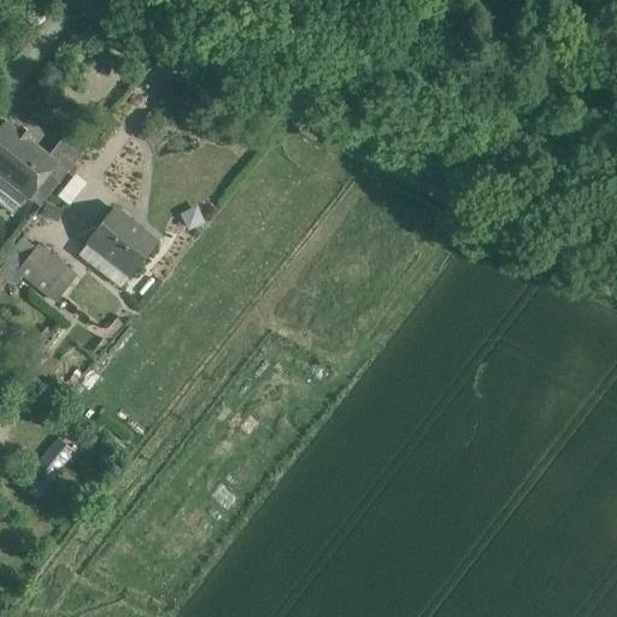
[(50,158),(5,123),(0,129),(0,192),(19,207),(27,199),(29,201),(58,164),(50,158)]
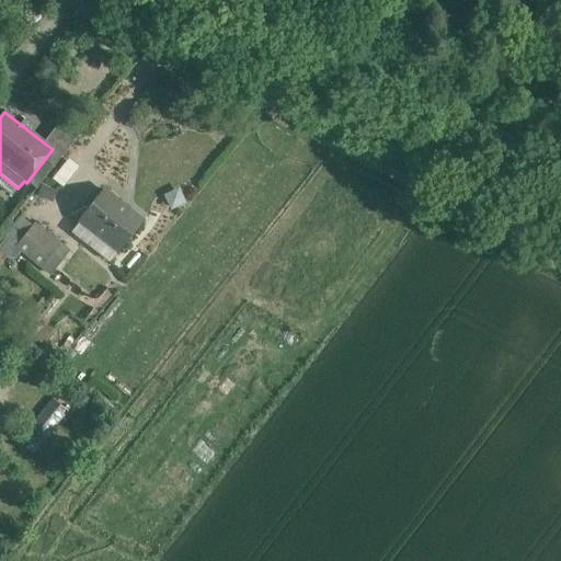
[(53,149),(26,183),(35,191),(78,136),(61,123),(45,144),(53,149)]
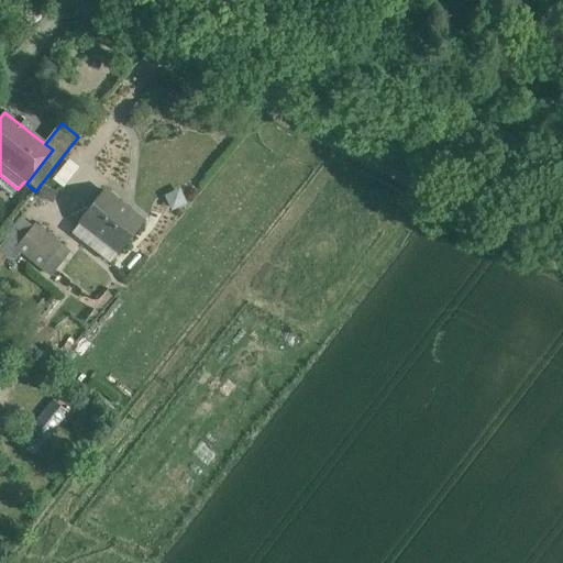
[(68,161),(53,180),(63,188),(78,168),(68,161)]
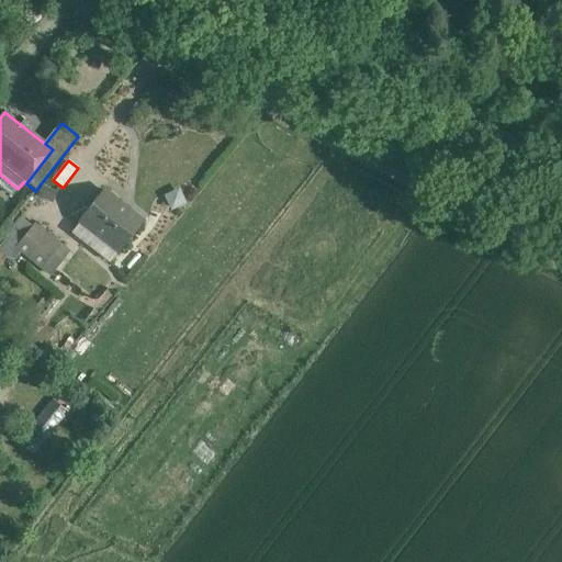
[(143,223),(103,192),(79,223),(119,254),(143,223)]
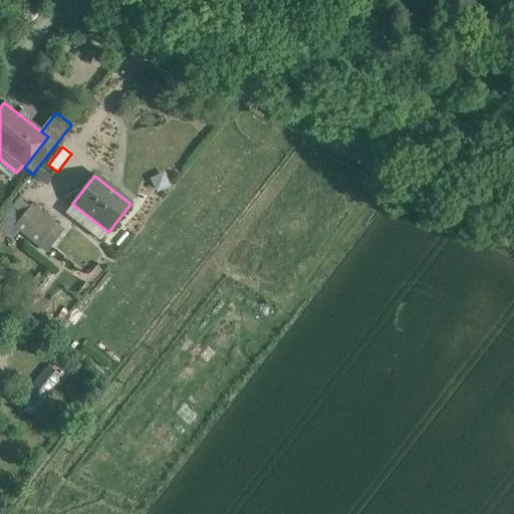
[(6,217),(16,225),(30,208),(18,199),(4,216),(6,217)]
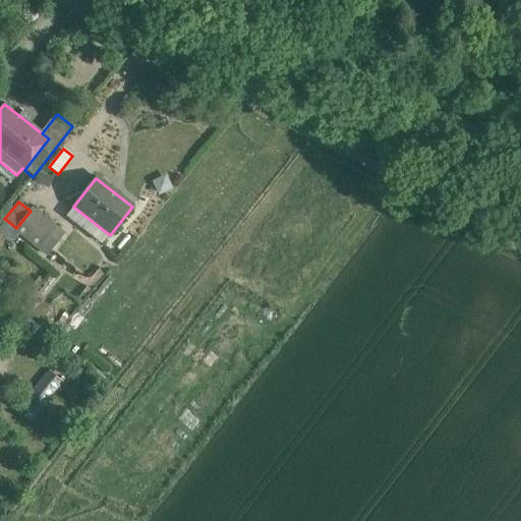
[(56,228),(33,209),(31,211),(16,228),(15,230),(17,232),(40,249),(56,228)]
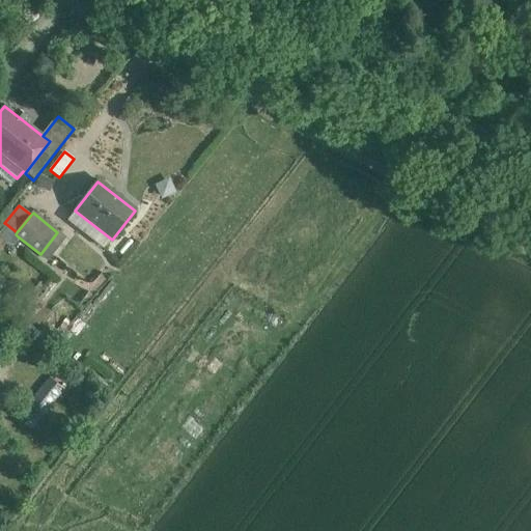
[(17,232),(6,224),(0,231),(0,238),(9,246),(18,236),(16,234),(17,232)]
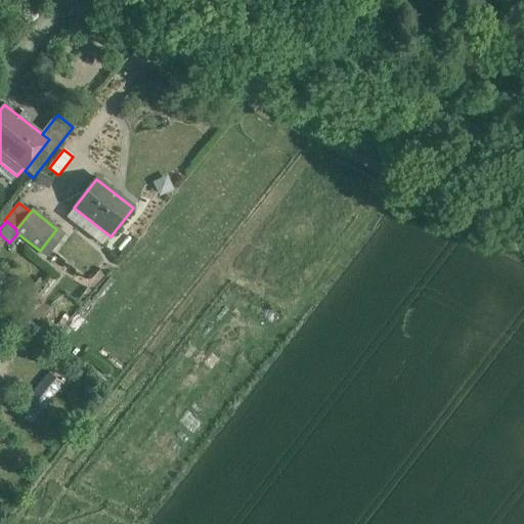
[(64,236),(56,229),(40,251),(48,258),(64,236)]
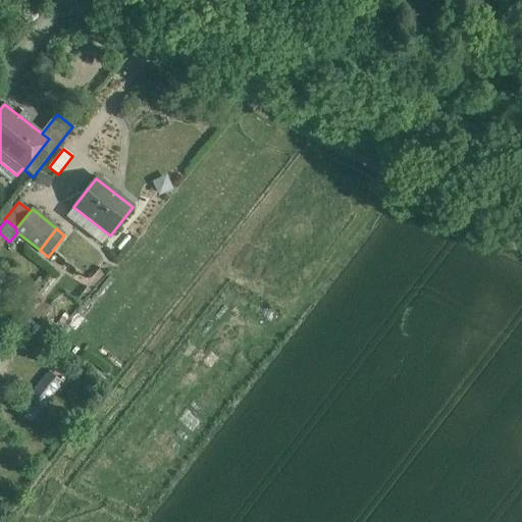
[(50,370),(24,408),(39,418),(64,379),(50,370)]
